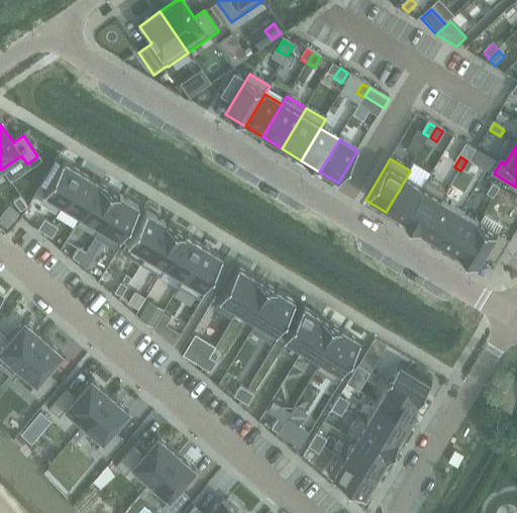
[(467,161),(460,171),(468,175),(474,165),(467,161)]
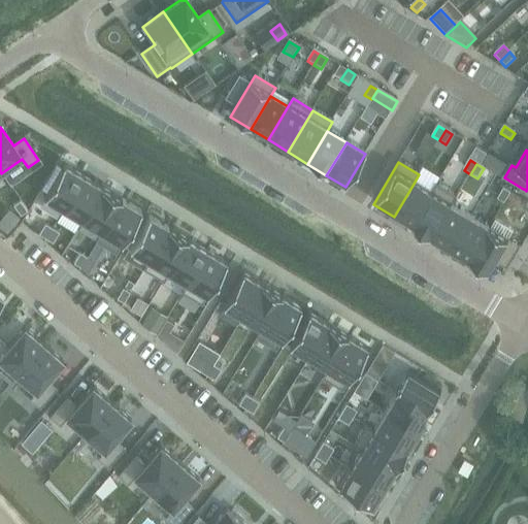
[(64,166),(43,199),(64,211),(84,178),(64,166)]
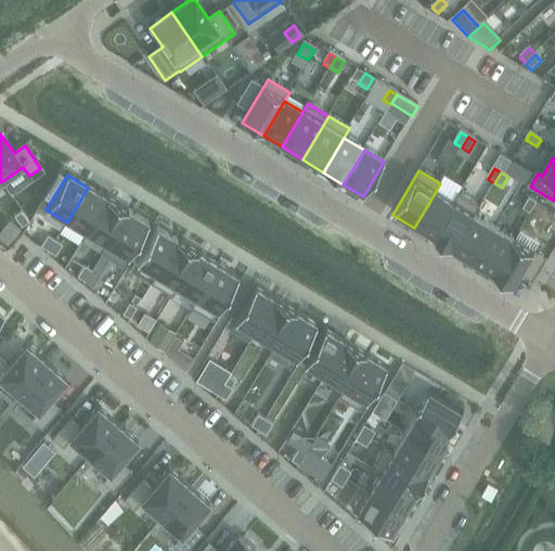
[(88,188),(67,222),(87,234),(107,200),(88,188)]
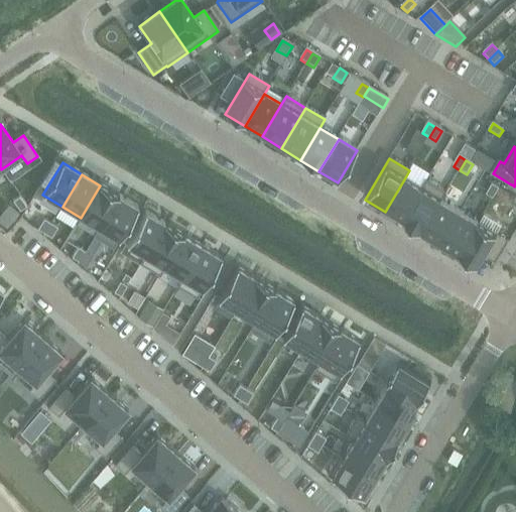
[(404,179),(385,212),(402,222),(421,189),(404,179)]
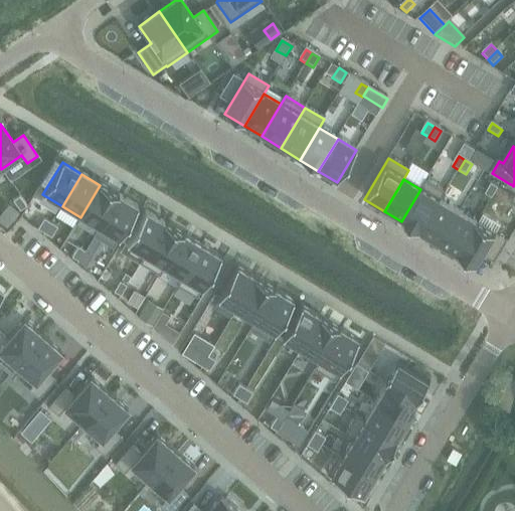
[(420,189),(401,221),(421,233),(441,201),(446,193),(425,181),(420,189)]
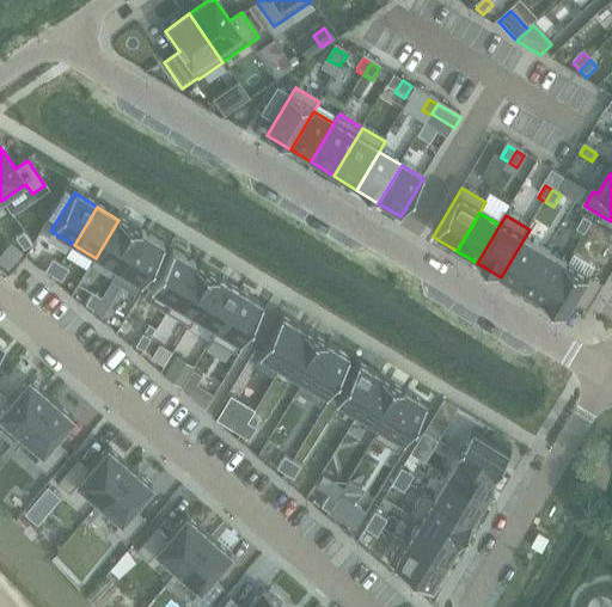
[(118,220),(96,258),(118,271),(141,233),(118,220)]
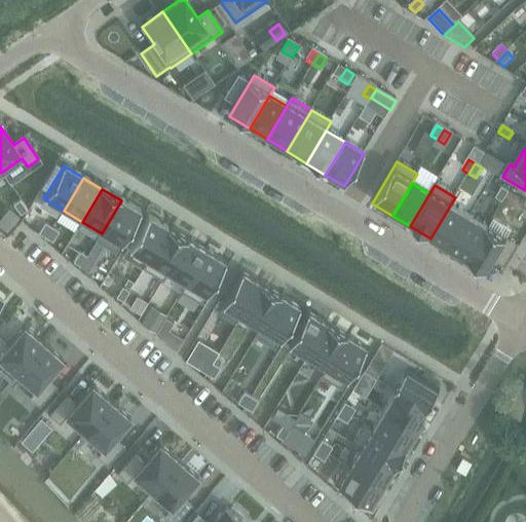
[(501,189),(495,199),(502,203),(509,193),(501,189)]
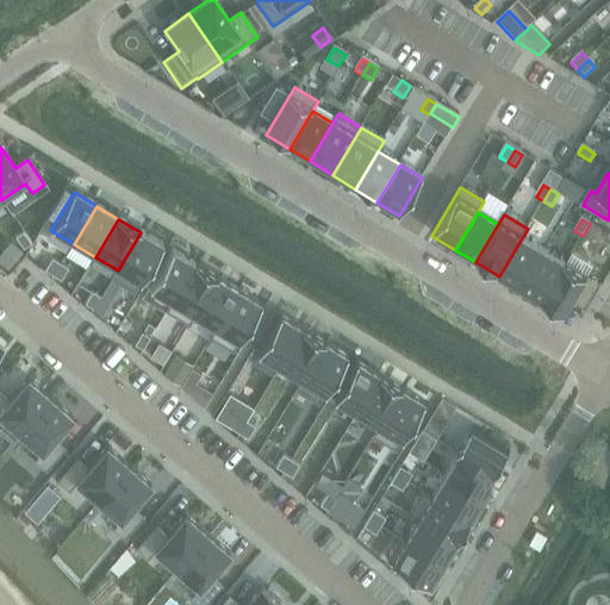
[(141,232),(118,270),(141,285),(163,247),(141,232)]
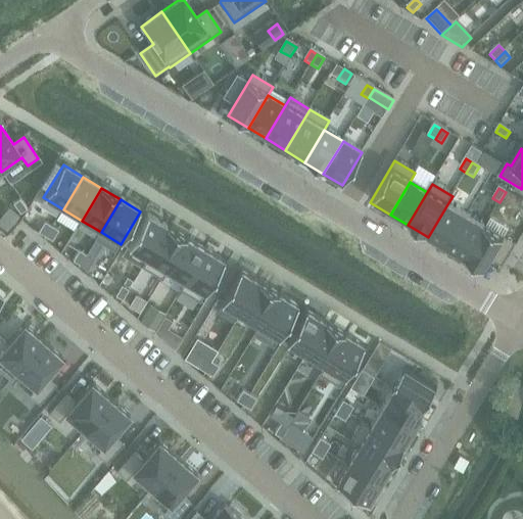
[(19,200),(13,205),(20,216),(27,210),(19,200)]
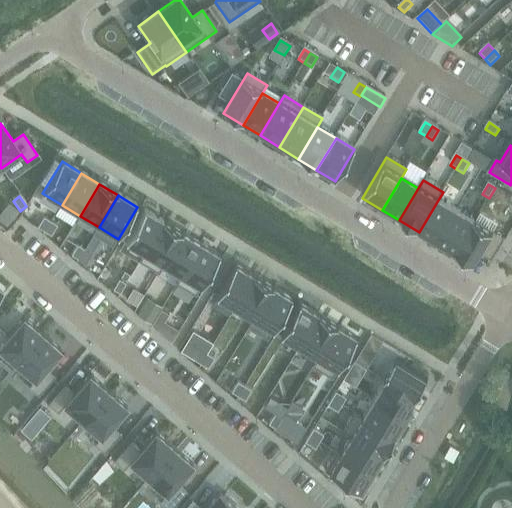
[(438,200),(419,232),(437,243),(457,211),(438,200)]
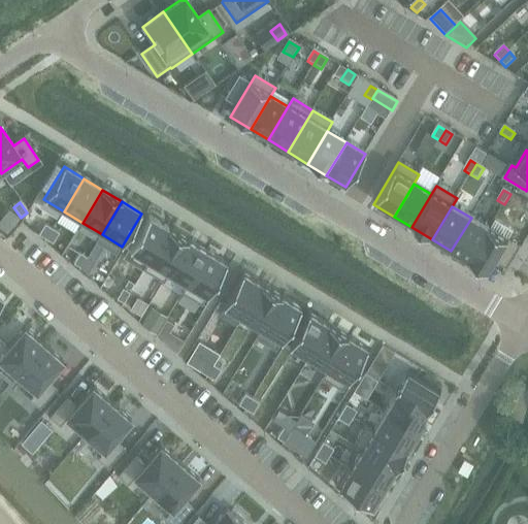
[(471,218),(451,251),(470,262),(490,229),(471,218)]
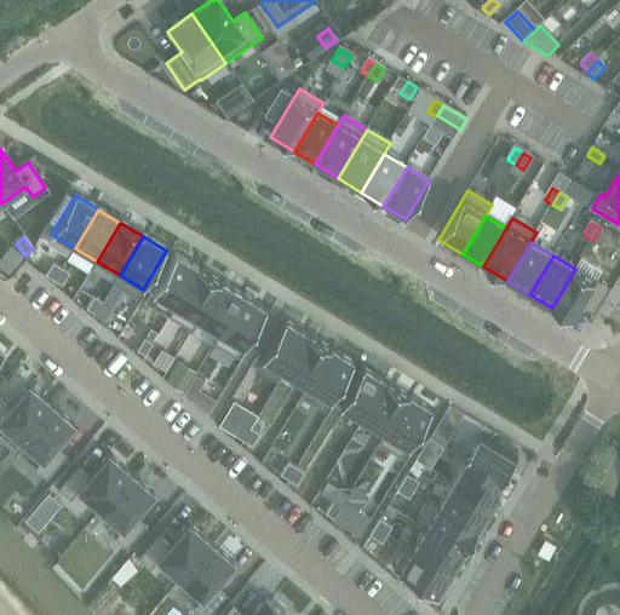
[(176,257),(151,295),(174,309),(199,270),(176,257)]
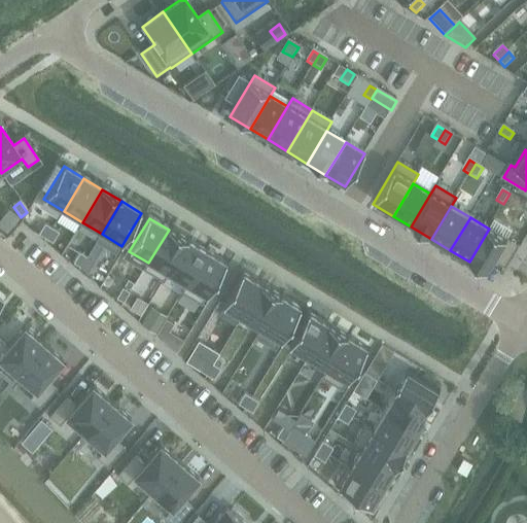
[(45,225),(38,236),(45,240),(53,230),(45,225)]
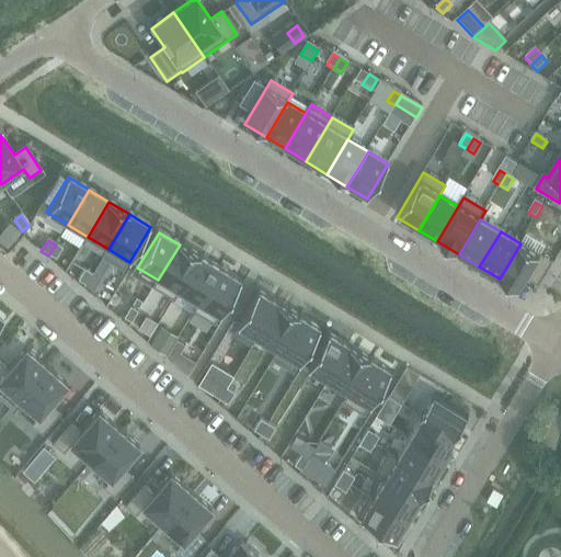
[(521,243),(500,279),(519,292),(527,280),(538,287),(552,263),(541,257),(521,243)]
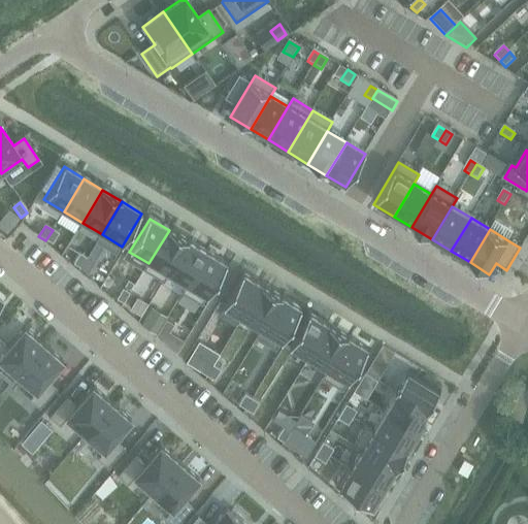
[(53,230),(45,240),(53,244),(59,234),(53,230)]
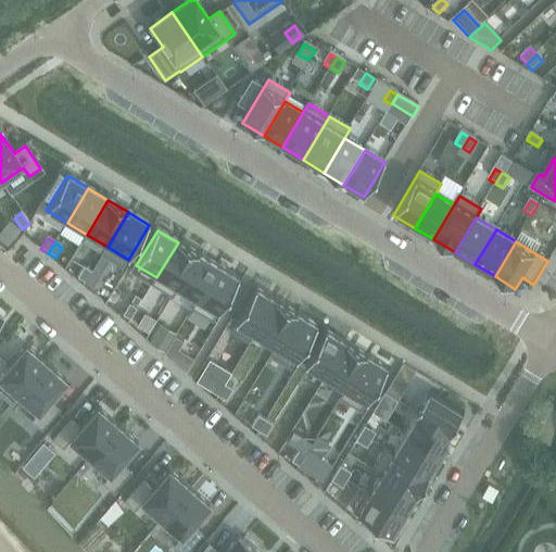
[(156,277),(151,286),(173,299),(178,290),(177,289),(198,254),(178,242),(156,277)]
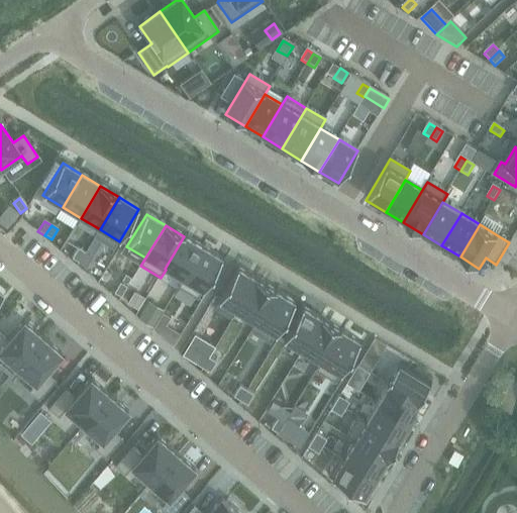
[(184,236),(165,269),(166,270),(183,280),(203,247),(184,236)]
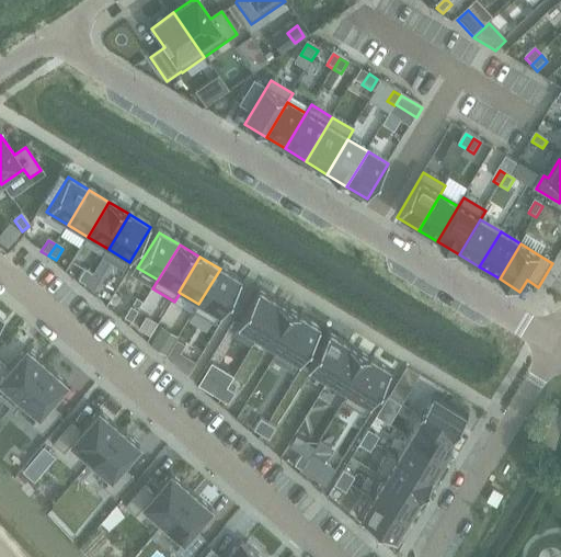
[(198,304),(193,313),(214,326),(241,282),(220,269),(198,304)]
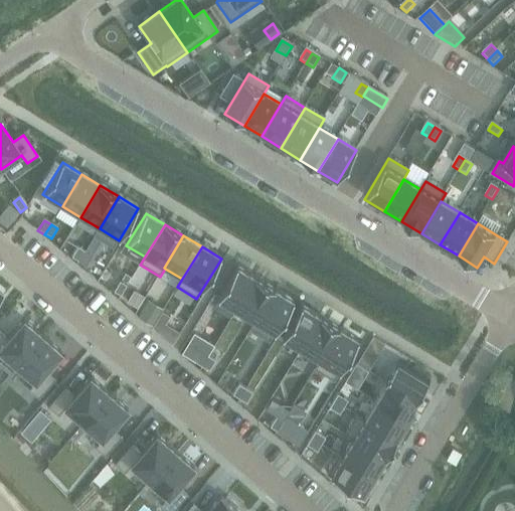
[(77,248),(71,259),(78,263),(84,252),(77,248)]
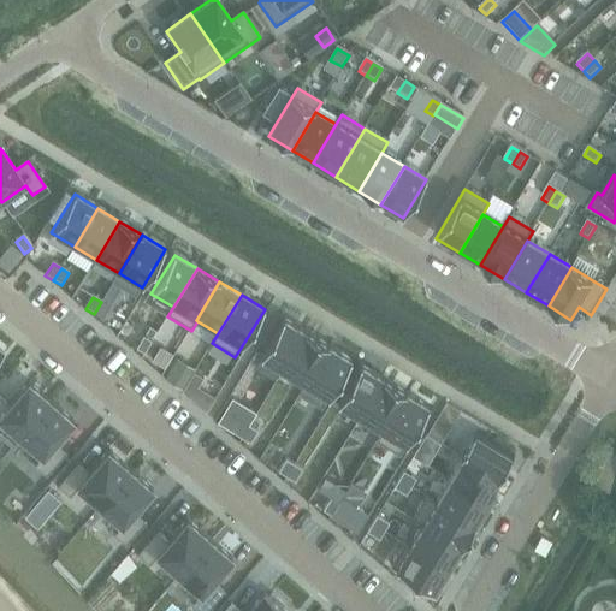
[(101,302),(94,314),(102,319),(110,307),(101,302)]
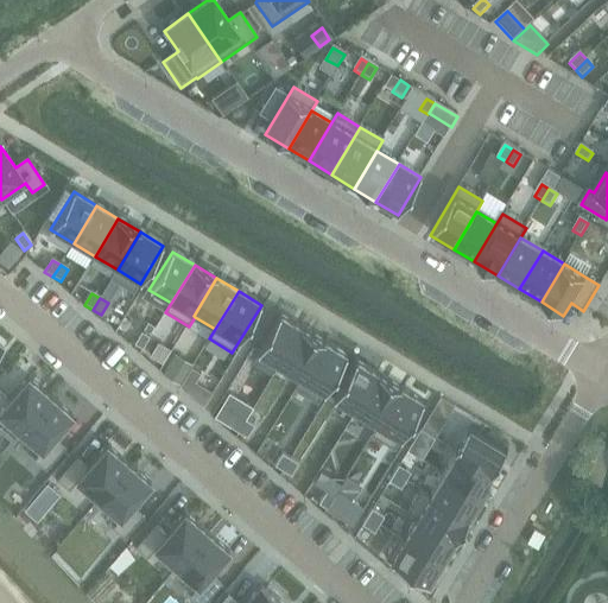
[(279,316),(257,354),(279,368),(302,330),(279,316)]
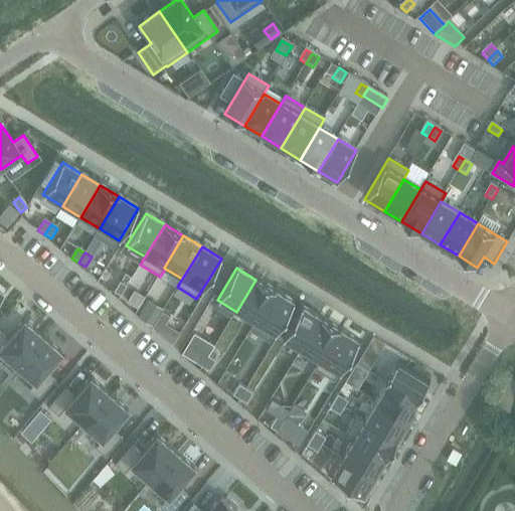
[(255,280),(236,312),(254,323),(255,323),(275,291),(255,280)]
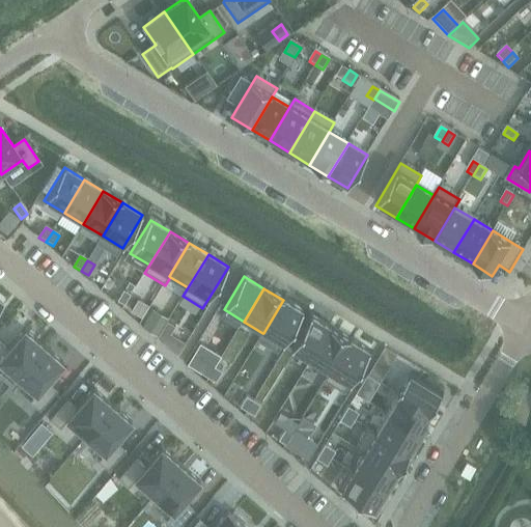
[(123,292),(117,302),(124,307),(131,296),(123,292)]
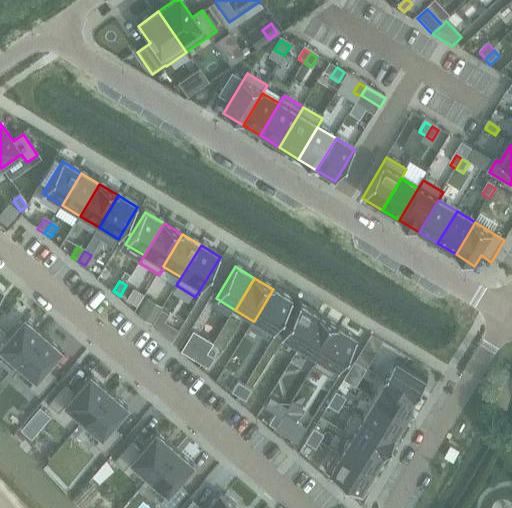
[(253,321),(248,329),(267,341),(292,301),(273,289),(254,321),(253,321)]
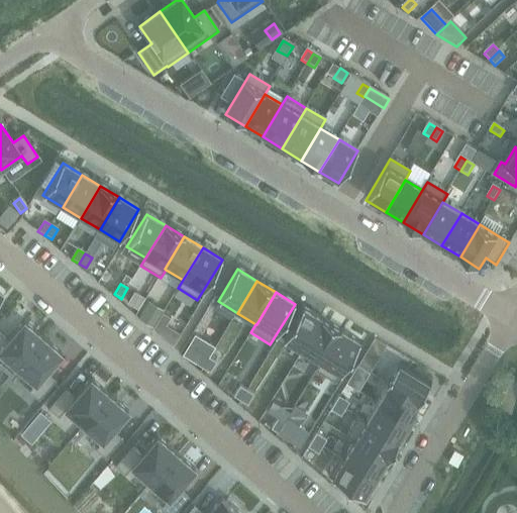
[(136,311),(143,300),(133,294),(126,305),(136,311)]
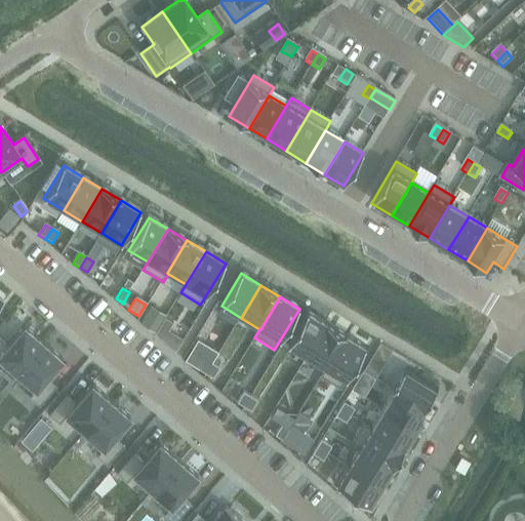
[(151,309),(140,325),(154,337),(155,335),(165,320),(166,318),(151,309)]
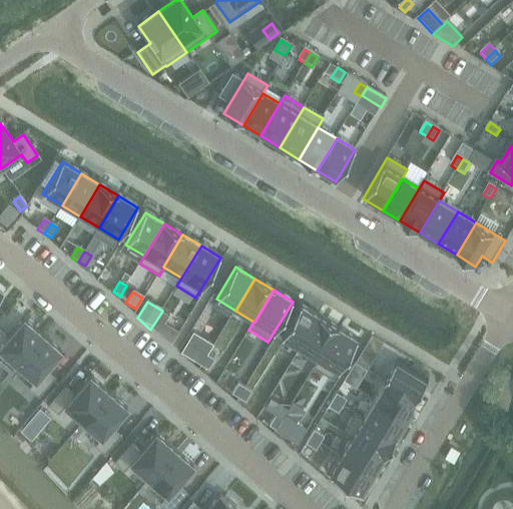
[(300,306),(281,338),(300,350),(320,318),(300,306)]
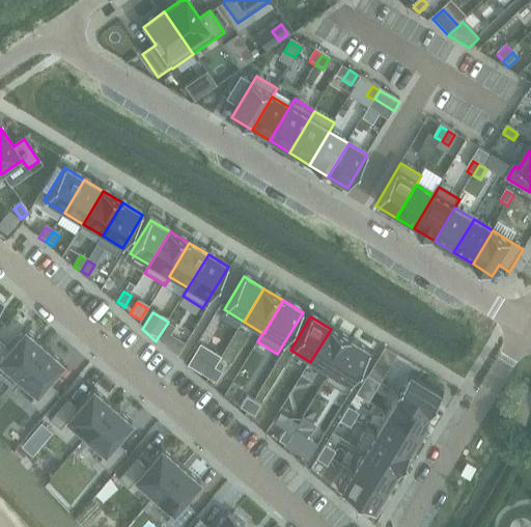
[(157,339),(156,341),(163,348),(174,329),(167,324),(157,339)]
